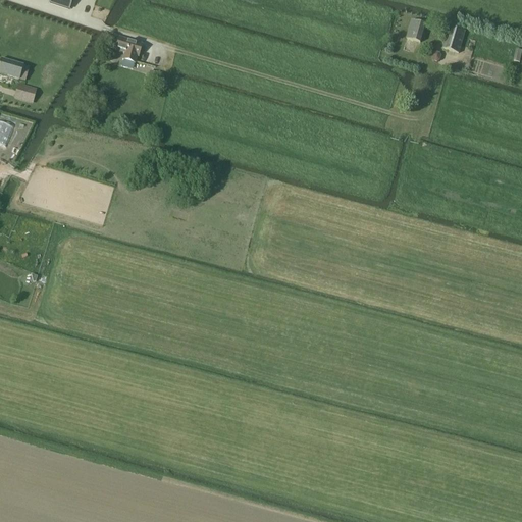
[(50,0),(49,3),(68,10),(71,0),(50,0)]
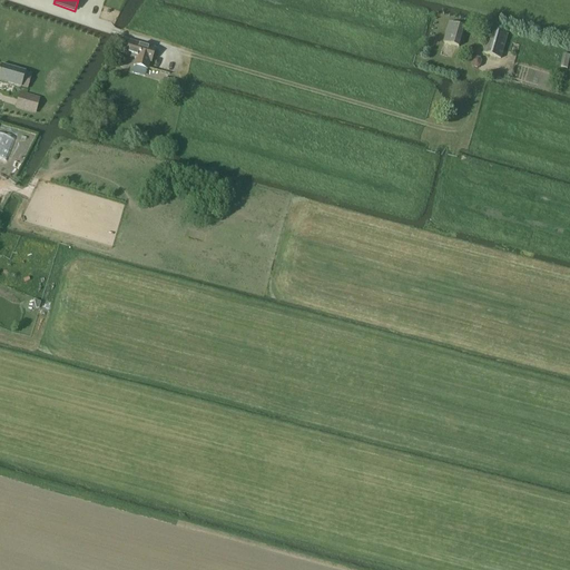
[(450,23),(443,42),(459,47),(464,28),(450,23)]
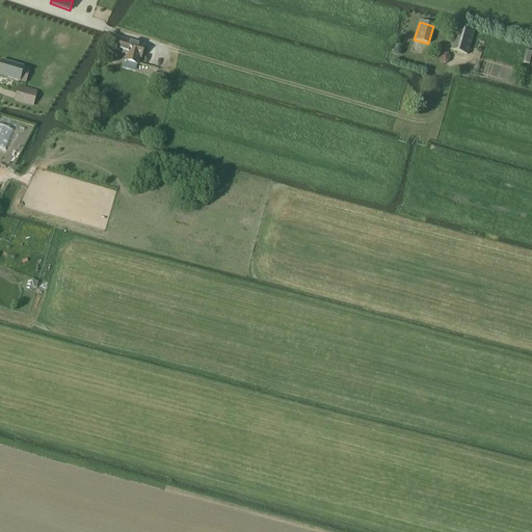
[(458,28),(451,50),(468,55),(474,33),(458,28)]
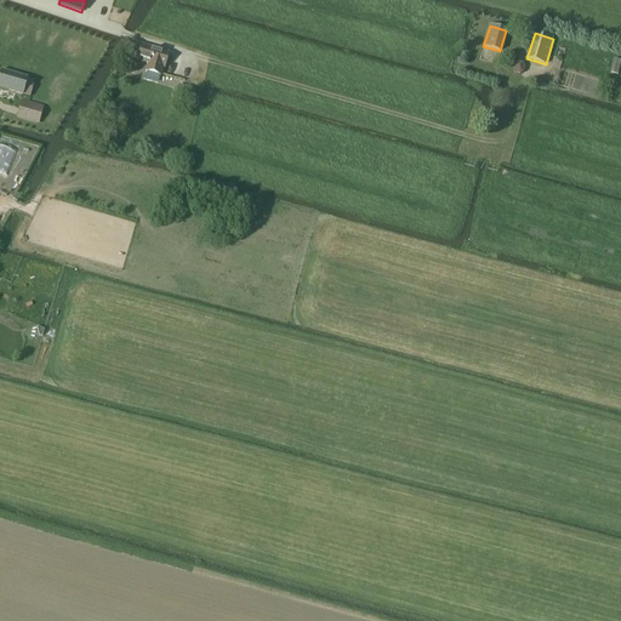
[(141,47),(137,60),(152,63),(149,73),(160,77),(163,67),(165,67),(169,55),(141,47)]
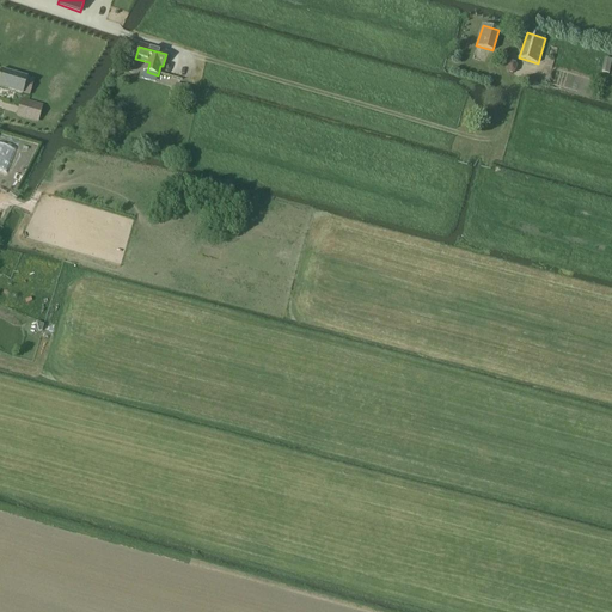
[(611,61),(605,59),(601,72),(609,74),(611,61)]
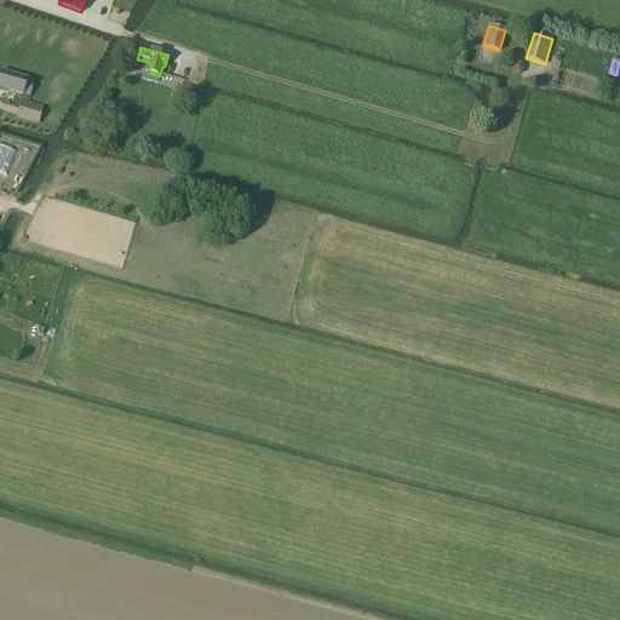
[(35,81),(28,79),(1,72),(0,73),(0,89),(30,97),(35,81)]
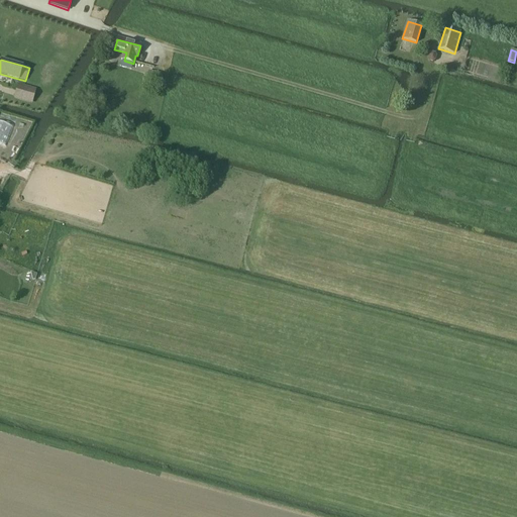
[(159,85),(161,75),(148,72),(146,83),(159,85)]
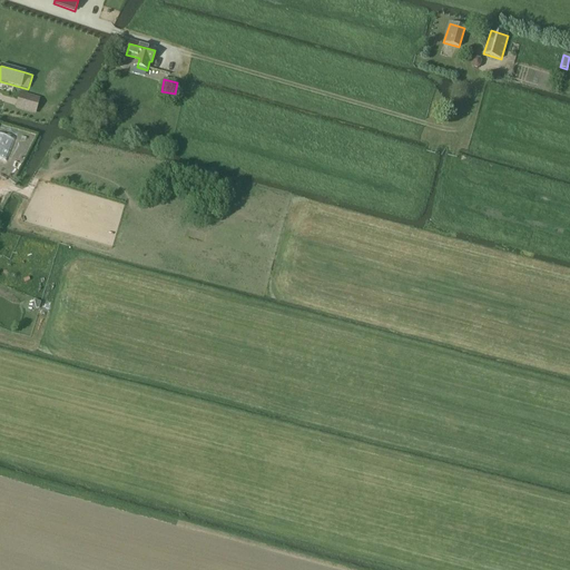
[(39,98),(20,92),(15,109),(35,115),(39,98)]
